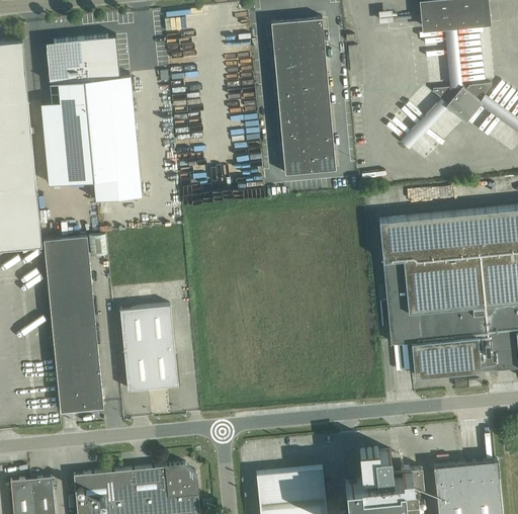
[(424,17),(421,17),(421,23),(428,22),(429,32),(484,27),(481,0),(439,0),(426,1),(427,13),(423,14),(424,17)]
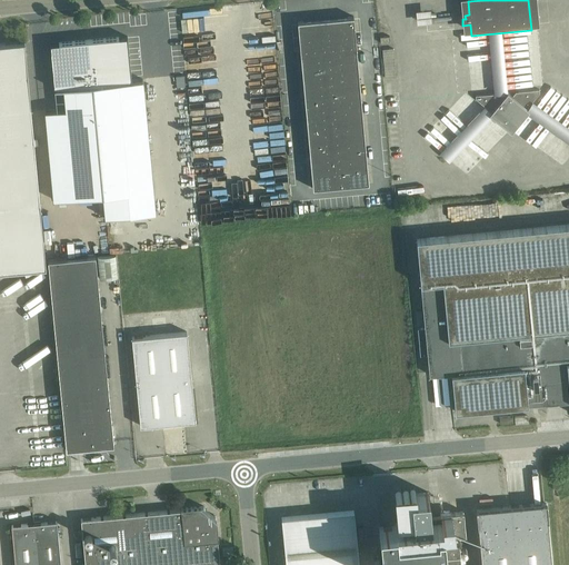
[(353,21),(298,26),(312,192),(369,188),(353,21)]
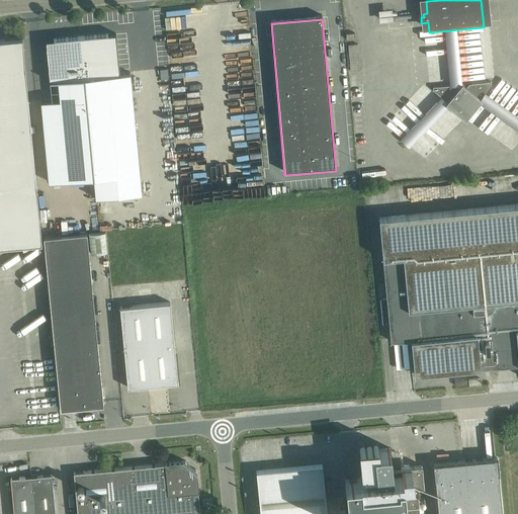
[(116,36),(81,40),(94,181),(96,201),(142,197),(130,76),(120,77),(117,47),(116,36)]
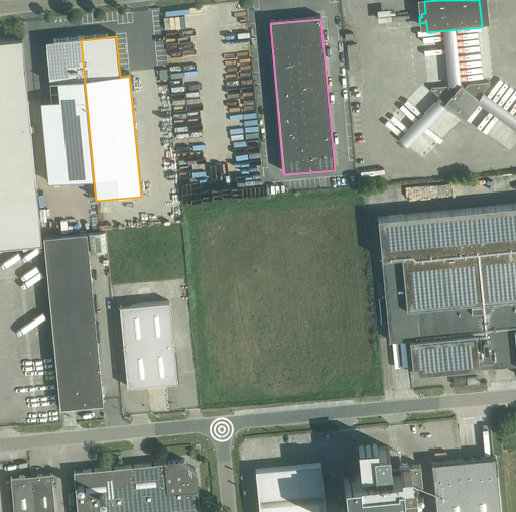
[(51,103),(40,104),(48,184),(94,180),(81,40),(45,43),(46,53),(49,84),(51,103)]
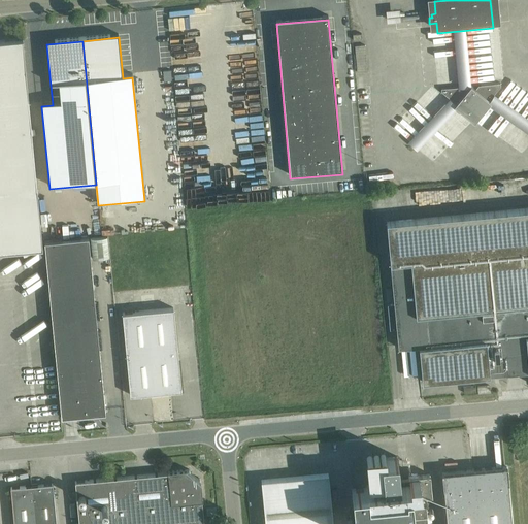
[(0,255),(42,252),(23,42),(0,44),(0,255)]
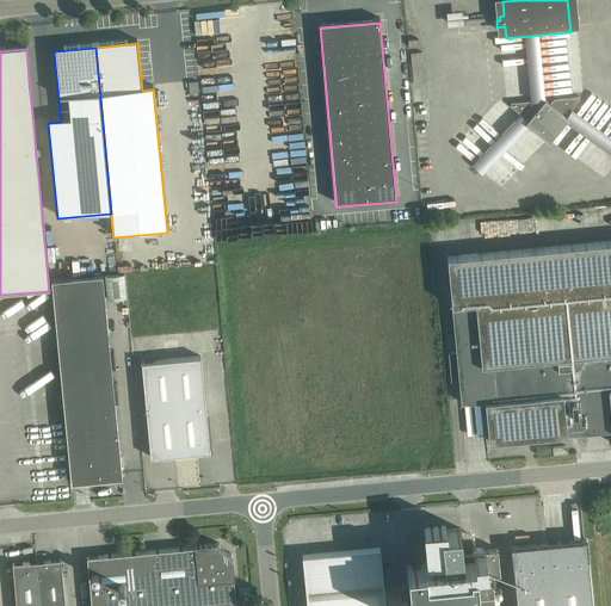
[(534,107),(511,109),(511,112),(526,129),(525,130),(543,146),(551,144),(567,125),(565,123),(578,107),(578,104),(554,104),(549,111),(544,106),(539,112),(534,107)]
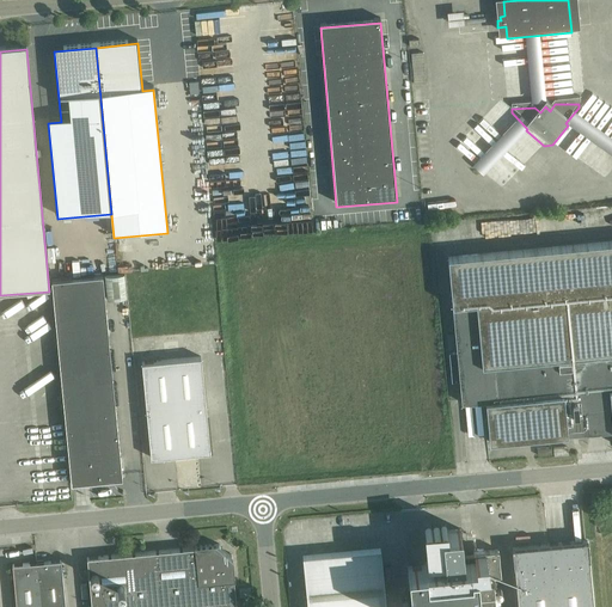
[(611,245),(448,262),(461,408),(485,405),(489,446),(587,437),(586,418),(582,418),(580,396),(610,393),(611,422),(611,245)]
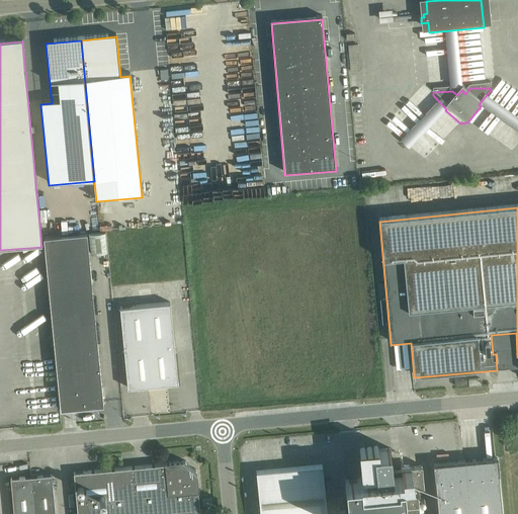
[(103,409),(87,237),(44,241),(61,413),(103,409)]
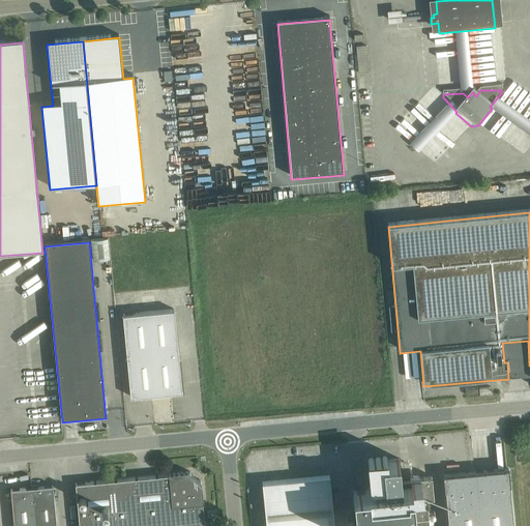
[(109,242),(92,244),(94,264),(111,263),(109,242)]
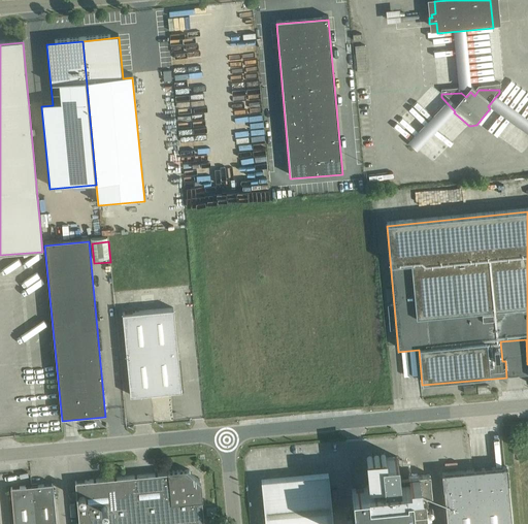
[(123,317),(129,389),(130,399),(182,394),(173,312),(123,317)]
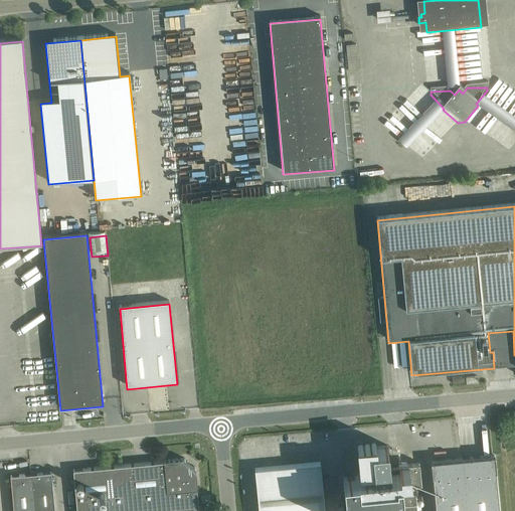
[(421,488),(419,467),(389,469),(387,450),(371,451),(374,476),(357,478),(358,480),(343,481),(345,509),(345,510),(416,510),(414,488),(421,488)]
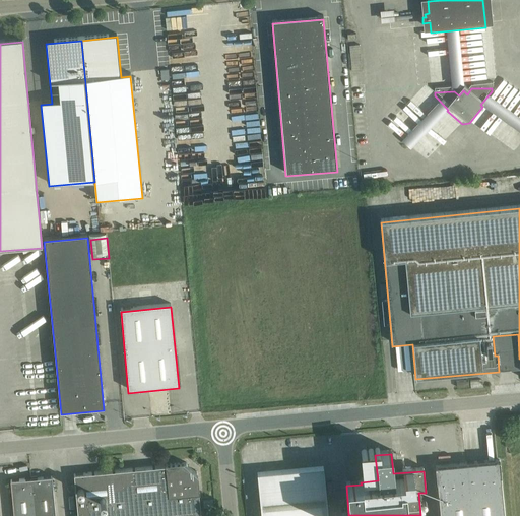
[(436,469),(440,515),(504,515),(499,463),(436,469)]
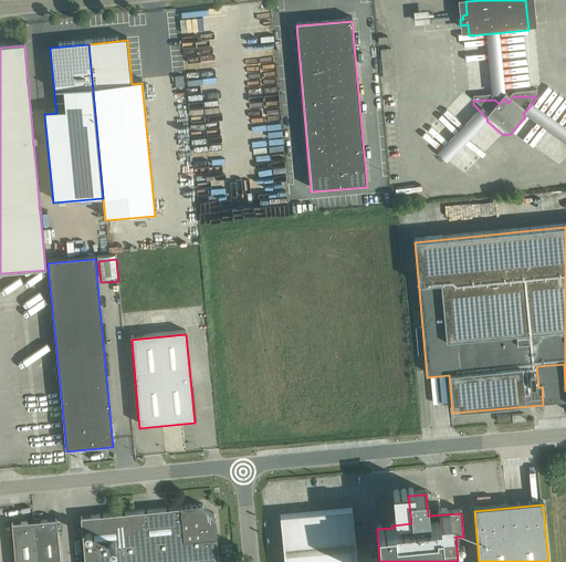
[(212,516),(206,510),(202,508),(180,510),(180,511),(81,520),(84,561),(219,561),(217,541),(218,541),(216,519),(212,516)]
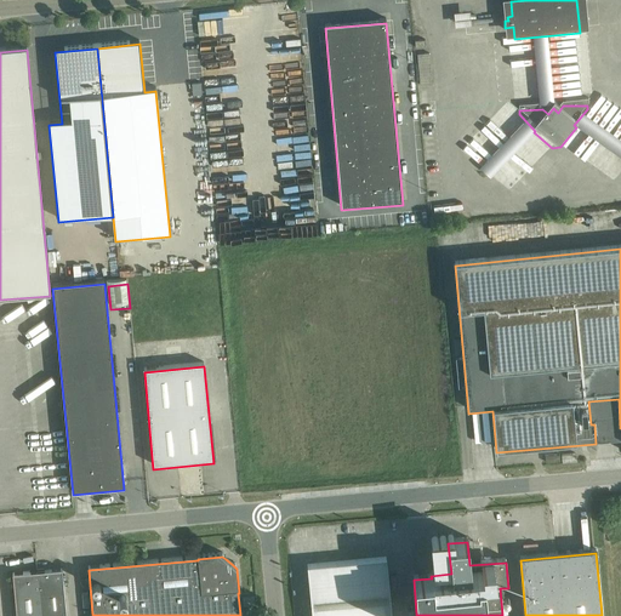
[(391,615),(386,562),(307,569),(312,615),(391,615)]
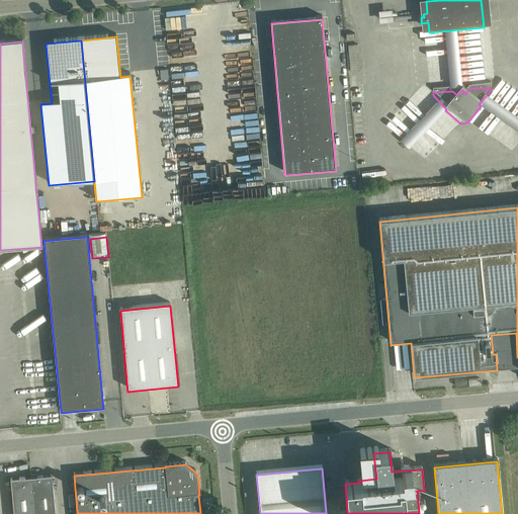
[(55,513),(52,478),(31,480),(34,513),(55,513)]
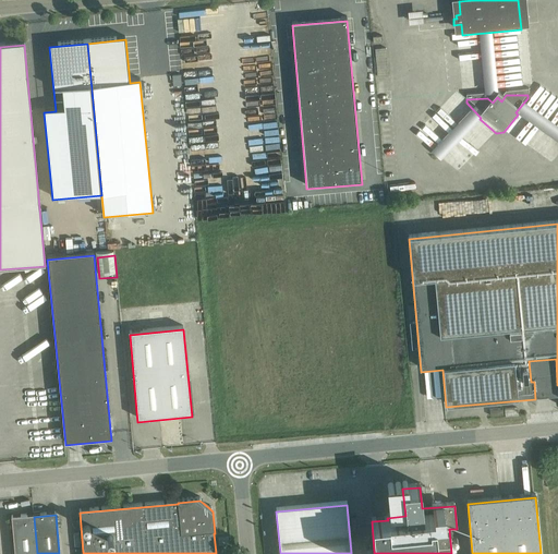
[(37,553),(34,517),(11,519),(14,553),(37,553)]
